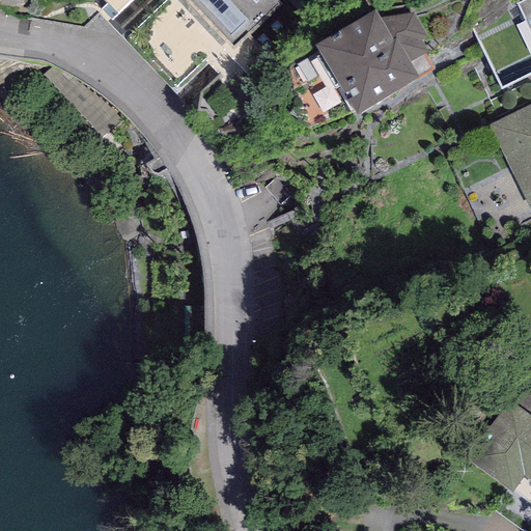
[(103,0),(106,3),(101,8),(111,20),(132,0),(179,0),(248,73),(268,54),(249,35),(282,3),(279,0),(103,0)]
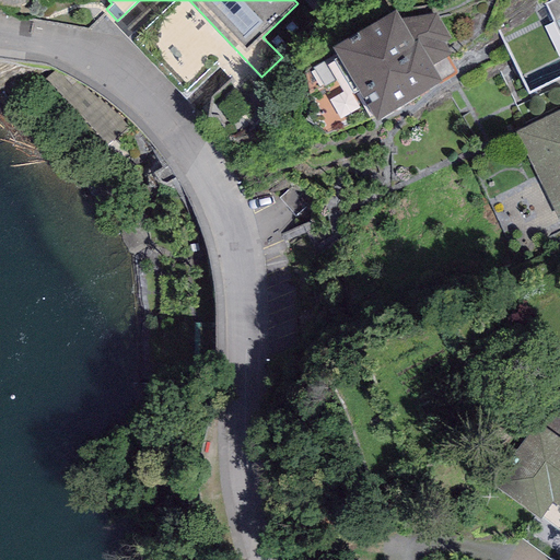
[(559,0),(551,0),(545,3),(559,34),(559,0)]
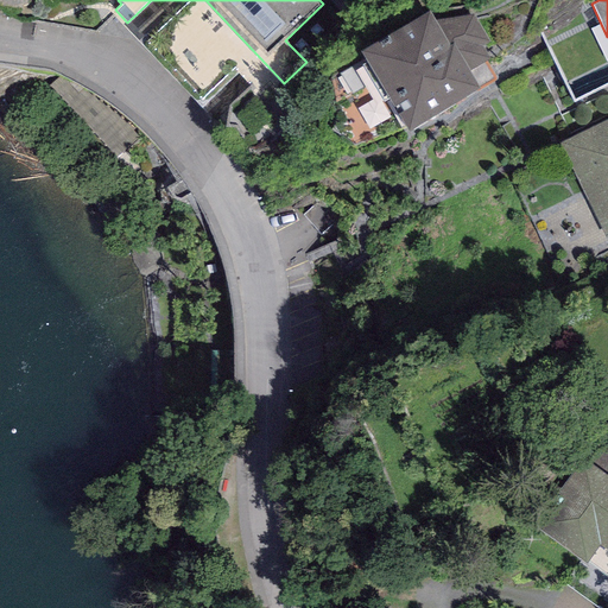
[(429,7),(361,48),(407,126),(479,83),(469,67),(489,55),(482,43),(488,39),(474,13),(435,19),(429,7)]
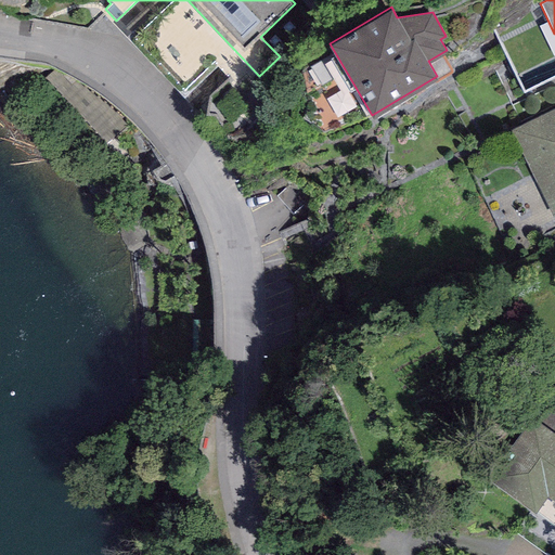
[(554,106),(515,126),(512,127),(553,216),(554,214),(554,106)]
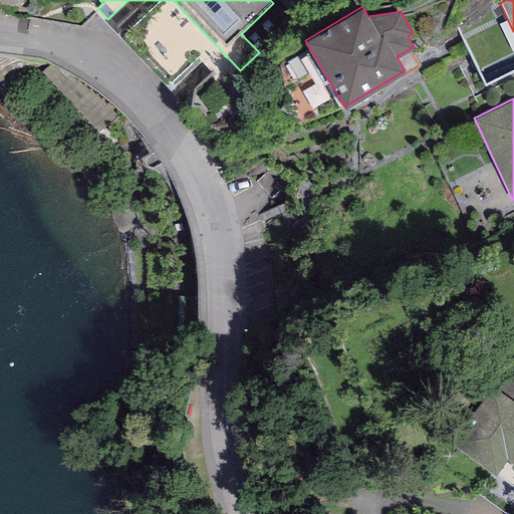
[(513,402),(493,387),(452,443),(513,489),(513,402)]
